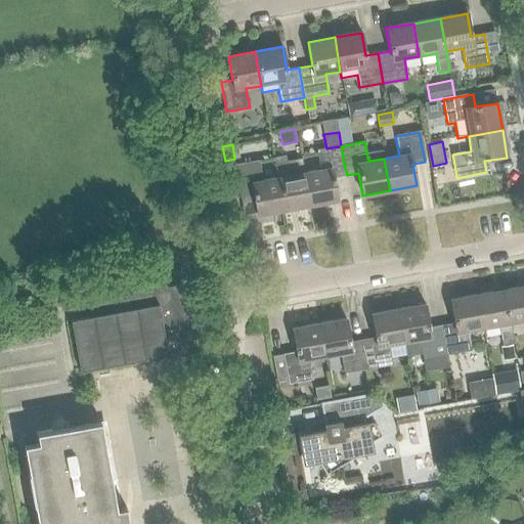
[(347,175),(344,165),(341,146),(326,148),(316,150),(320,170),(305,173),(311,205),(337,200),(333,178),(347,175)]
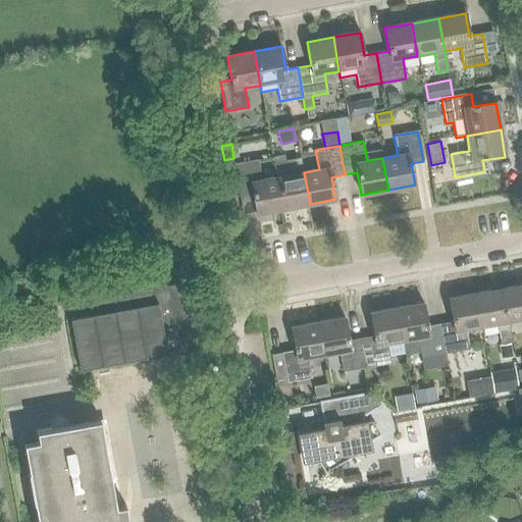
[(277,176),(283,209),(310,204),(304,172),(302,158),(285,161),(284,155),(273,157),(274,164),(277,176)]
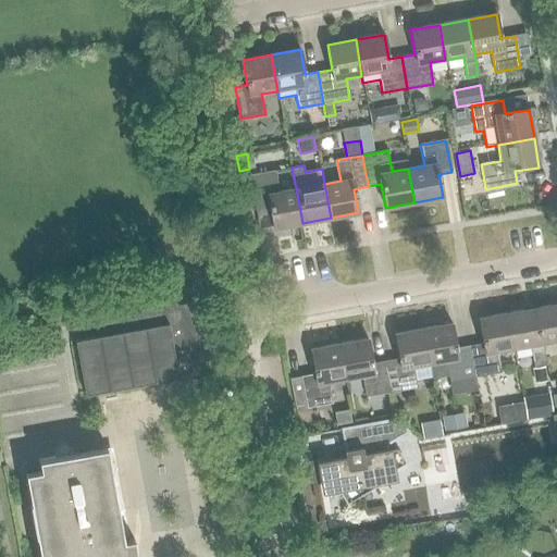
[(279,193),(274,171),(249,175),(256,207),(269,205),(273,229),(302,223),(296,188),(279,193)]
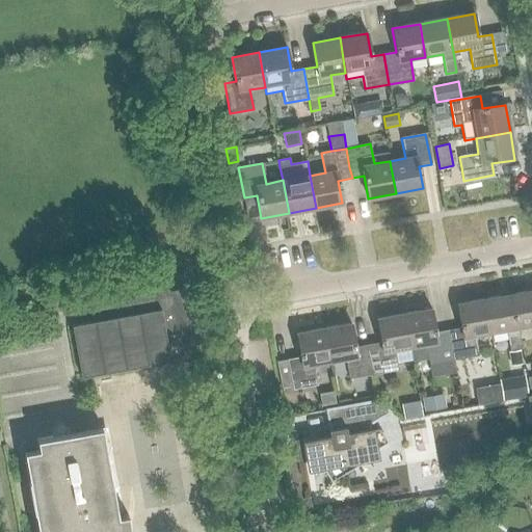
[(89,307),(92,321),(72,325),(81,377),(202,354),(189,288),(89,307)]
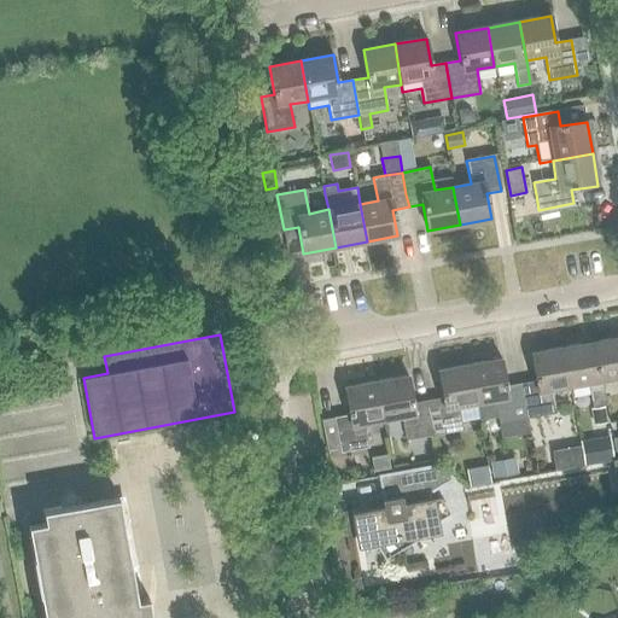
[(617,338),(595,343),(601,380),(617,378),(617,338)]
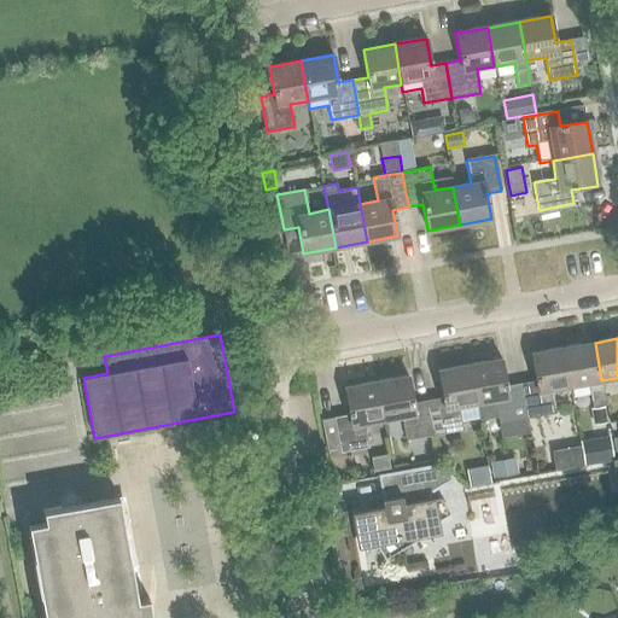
[(595,343),(564,348),(570,386),(588,383),(593,407),(606,404),(601,380),(595,343)]
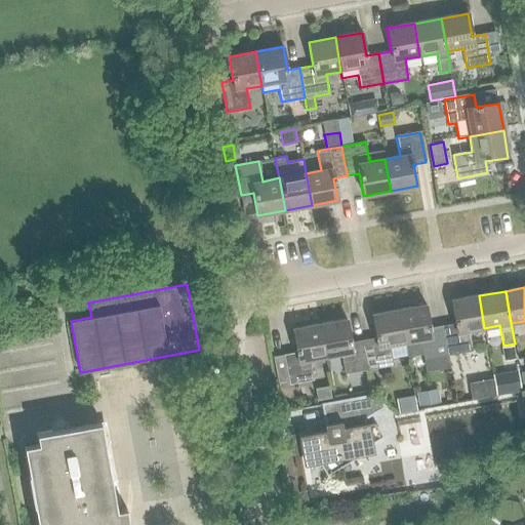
[(455,324),(443,326),(448,356),(472,351),(468,331),(484,328),(479,295),(451,300),(455,324)]
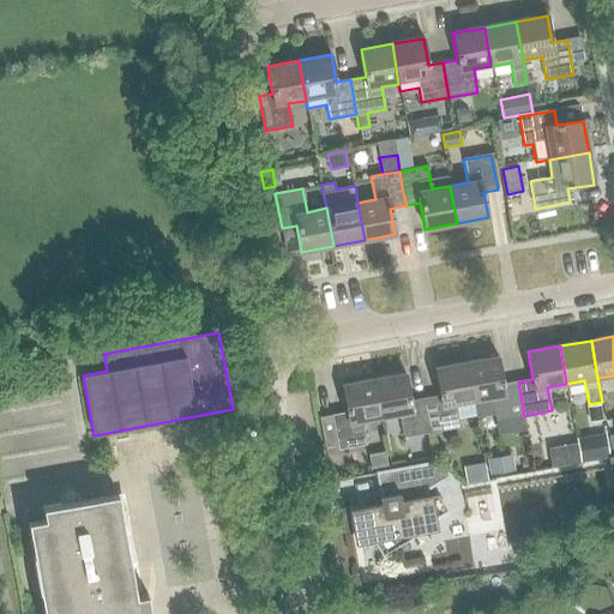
[(498,357),(467,362),(474,401),(476,416),(495,413),(497,421),(524,416),(518,381),(503,384),(498,357)]
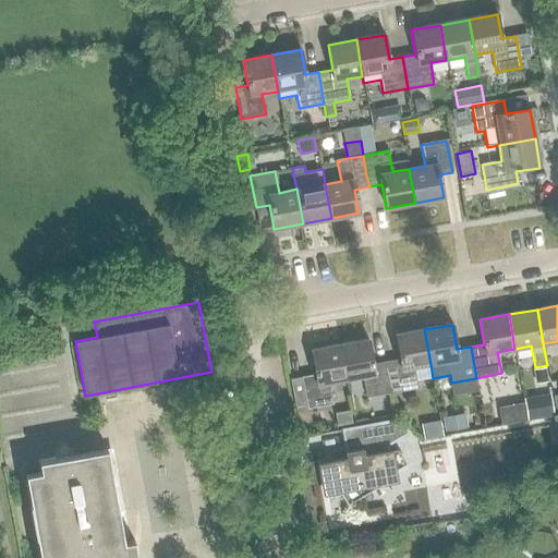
[(431,364),(424,329),(396,335),(400,360),(386,362),(391,393),(392,393),(407,390),(417,388),(415,381),(433,378),(431,364)]
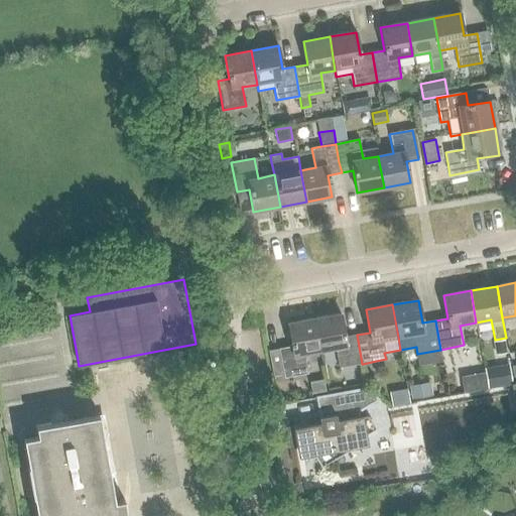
[(340,313),(313,318),(319,351),(336,348),(340,368),(362,364),(357,335),(345,337),(340,313)]
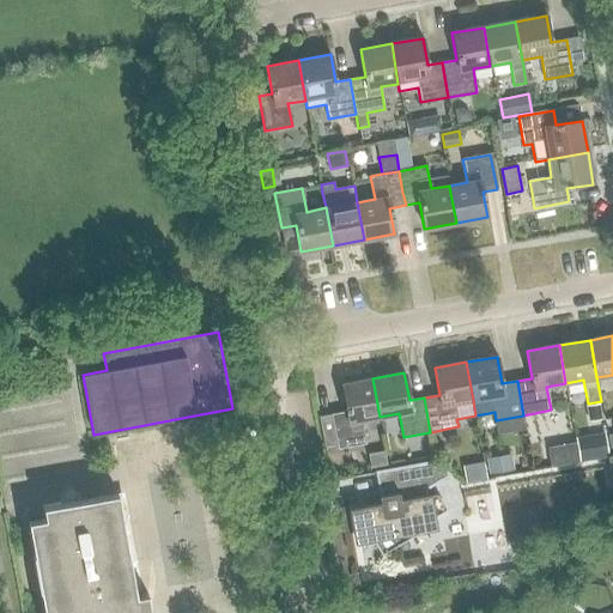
[(362,420),(380,417),(372,378),(341,384),(346,411),(332,413),(332,416),(319,418),(323,444),(337,442),(338,449),(366,443),(362,420)]
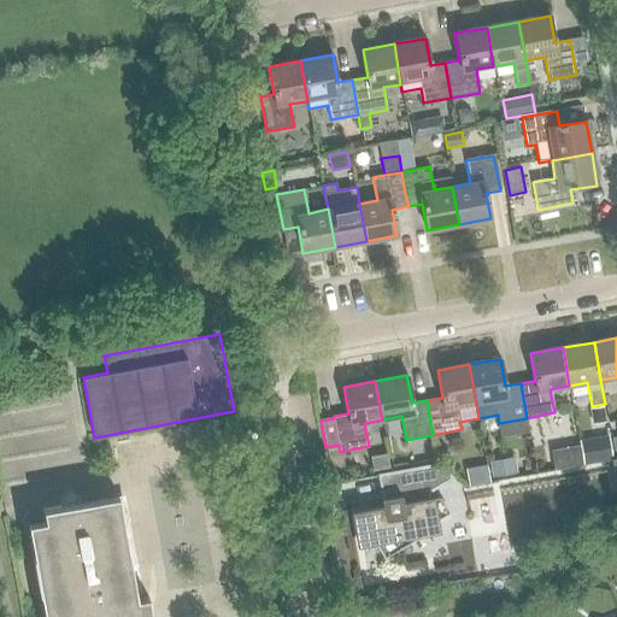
[(606,422),(603,405),(588,407),(592,425),(606,422)]
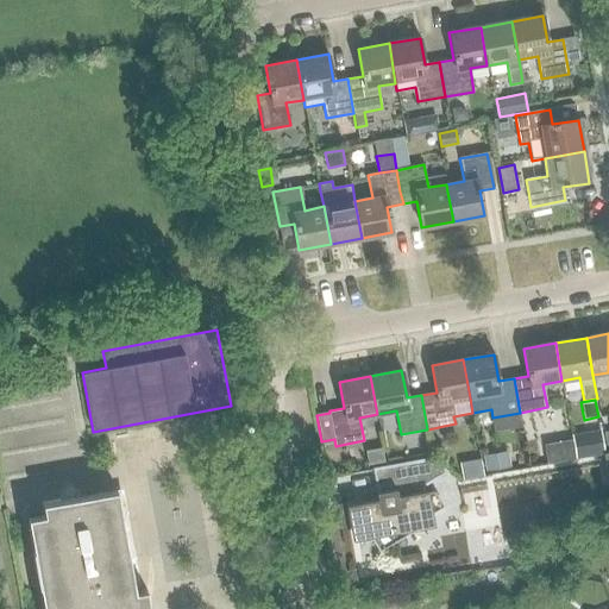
[(446,439),(444,426),(428,429),(431,441),(446,439)]
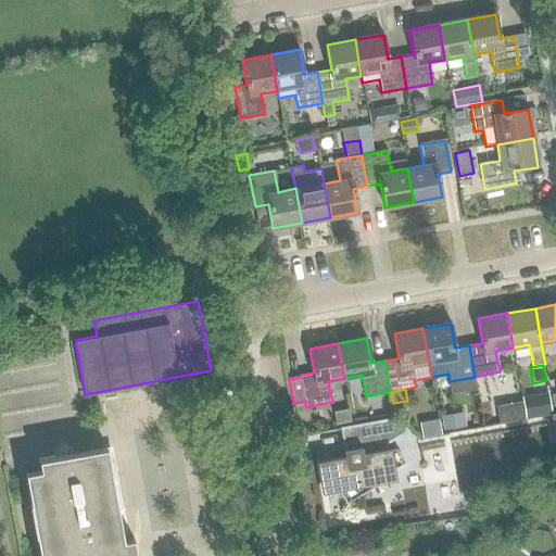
[(548,391),(535,394),(541,416),(553,414),(548,391)]
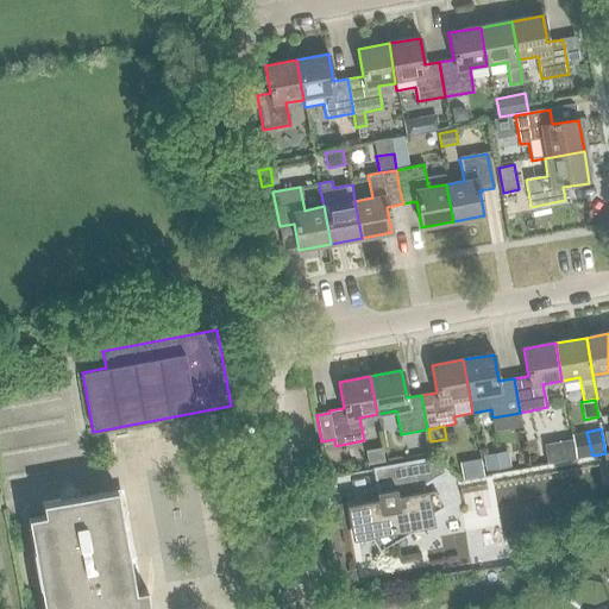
[(498,470),(495,453),(482,456),(485,472),(498,470)]
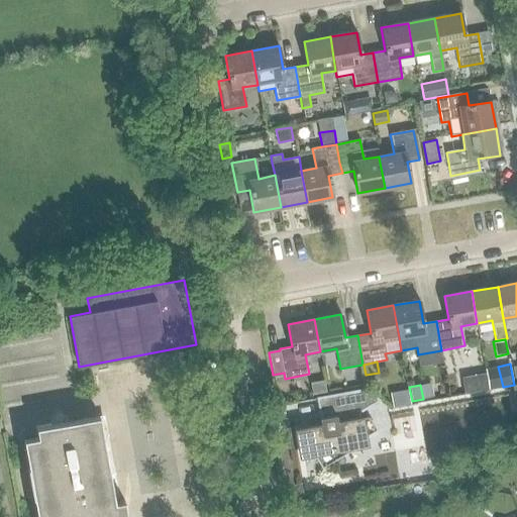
[(370,420),(371,420),(369,416),(357,418),(356,412),(357,411),(378,400),(366,390),(275,406),(276,407),(320,399),(323,417),(319,418),(320,422),(316,424),(294,428),(299,458),(315,455),(322,467),(335,458),(338,473),(339,472),(336,458),(353,448),(369,445),(367,435),(376,429),(370,420)]
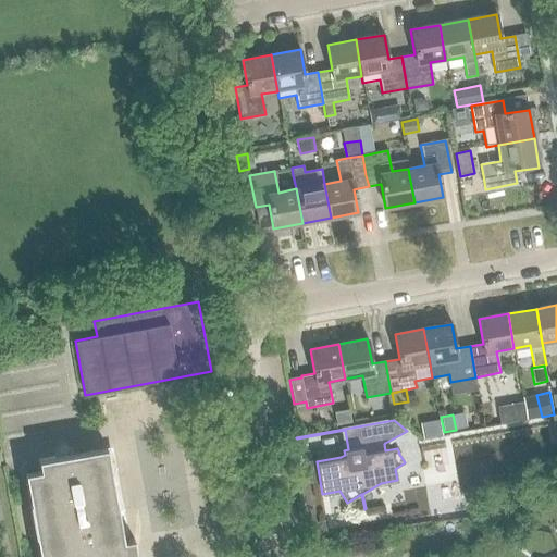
[(136,556),(134,539),(128,540),(125,519),(120,520),(107,448),(23,463),(39,556),(136,556)]
